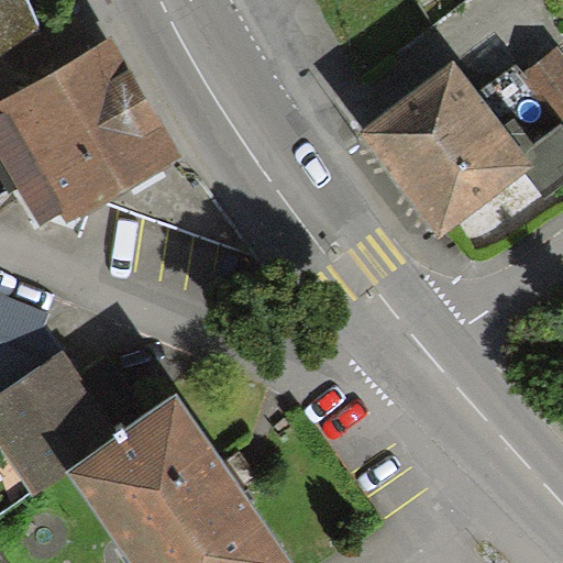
[(0,0),(0,22),(44,0),(0,0)]
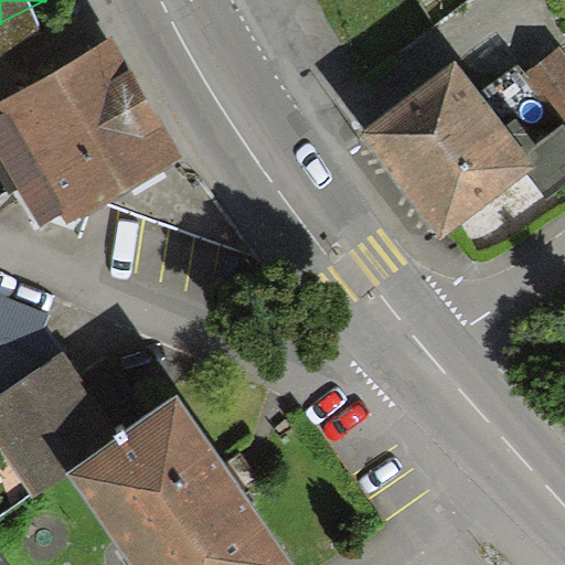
[(116,16),(0,83),(0,100),(71,222),(195,150),(116,16)]
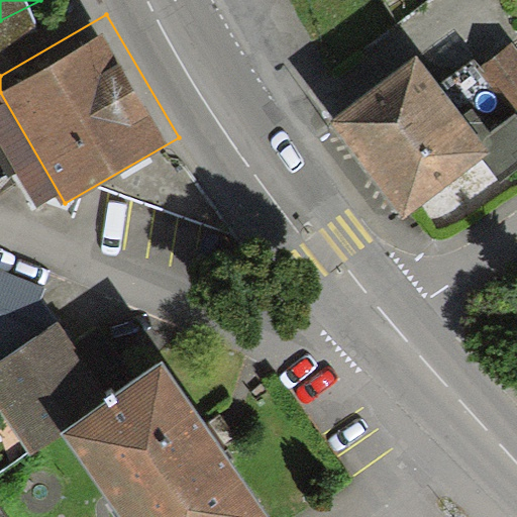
[(516,45),(511,38),(488,56),(516,95),(516,45)]
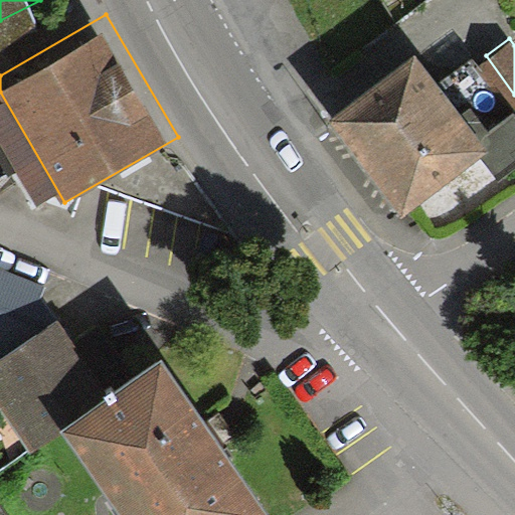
[(500,157),(514,145),(514,103),(513,100),(478,126),(413,40),(337,97),(403,186),(480,130),(500,157)]
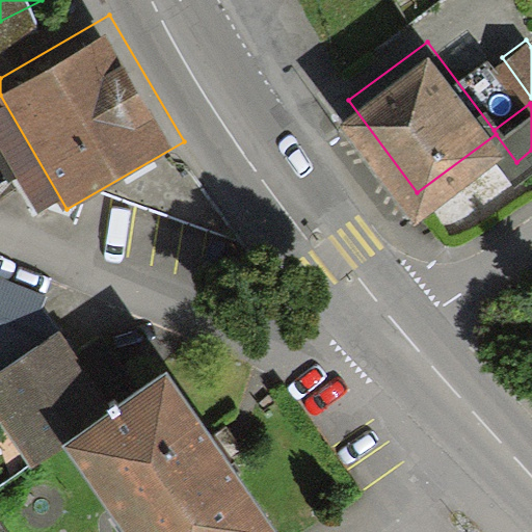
[(0,170),(10,163),(0,148),(0,170)]
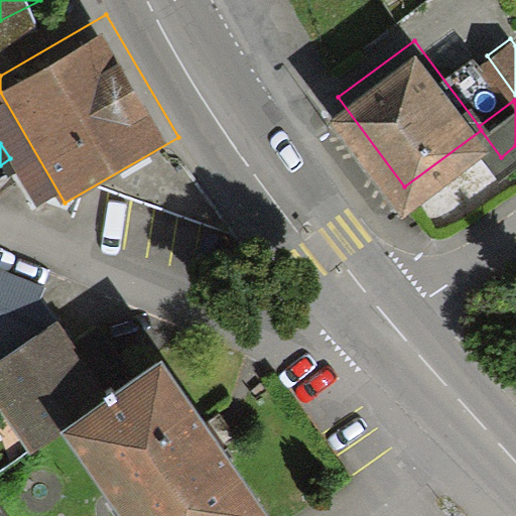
[(72,312),(0,361),(0,411),(28,454),(59,431),(124,388),(72,312)]
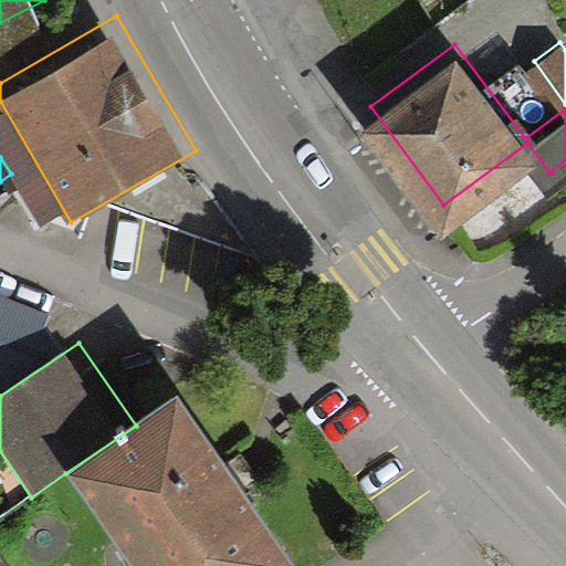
[(136,426),(65,473),(130,565),(296,565),(176,396),(136,426)]
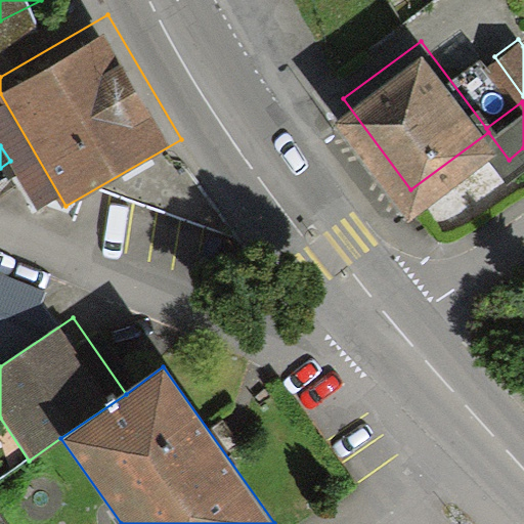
All buildings are outlined.
